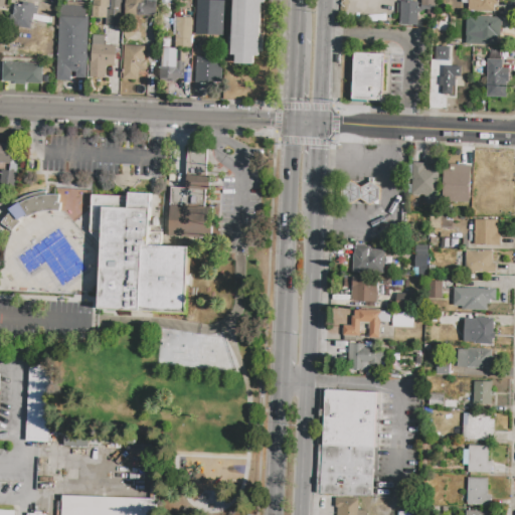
[(93,0),(110,0),(110,9),(122,10),(121,27),(107,27),(107,18),(93,18),(93,0)]
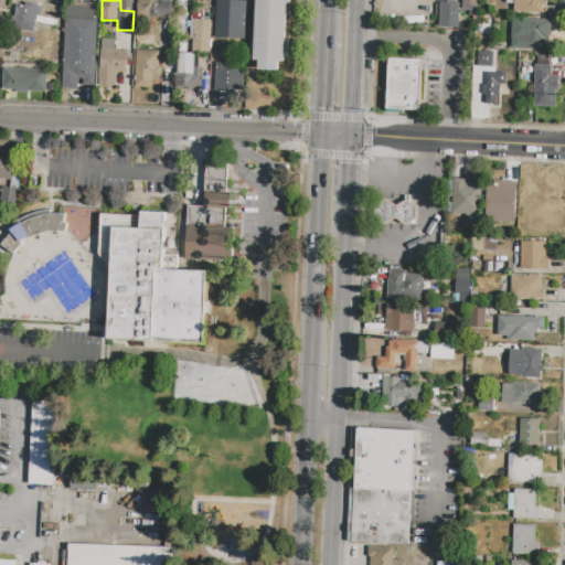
[(223,0),(246,0),(245,36),(223,35),(223,0)]
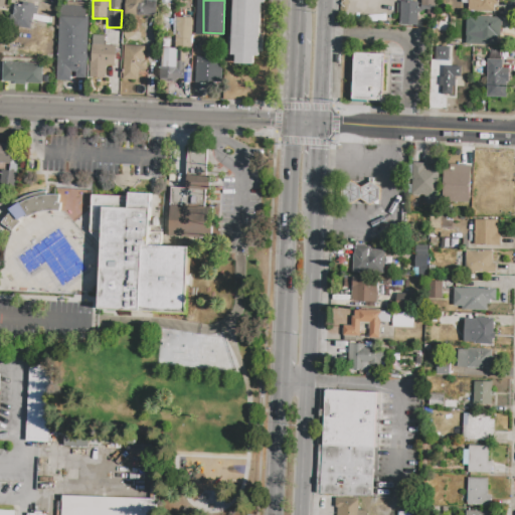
[(265,0),(265,3),(262,3),(260,37),(264,37),(263,51),(259,51),(259,57),(252,57),(252,65),(235,64),(235,55),(231,54),(232,0),(265,0)]
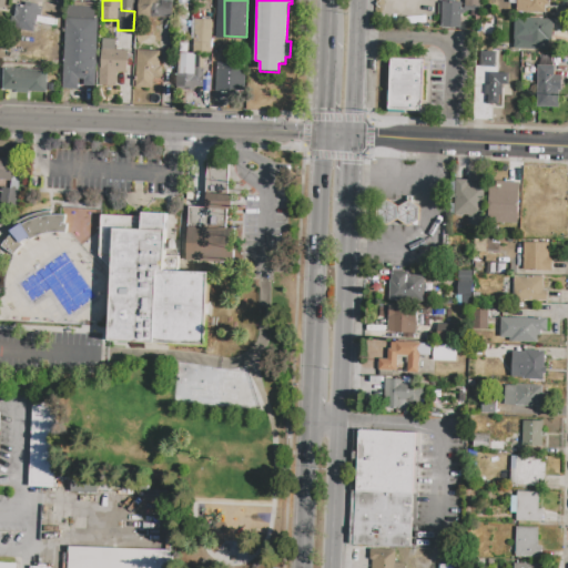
[(464,10),(464,0),(480,0),(480,11),(464,10)]
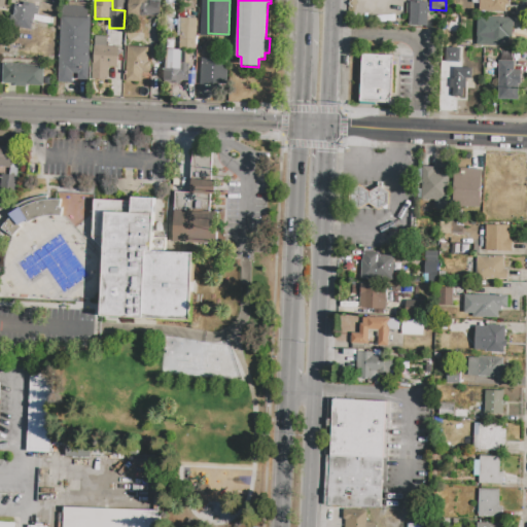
[(479,0),(508,0),(508,5),(505,5),(505,12),(479,11),(479,0)]
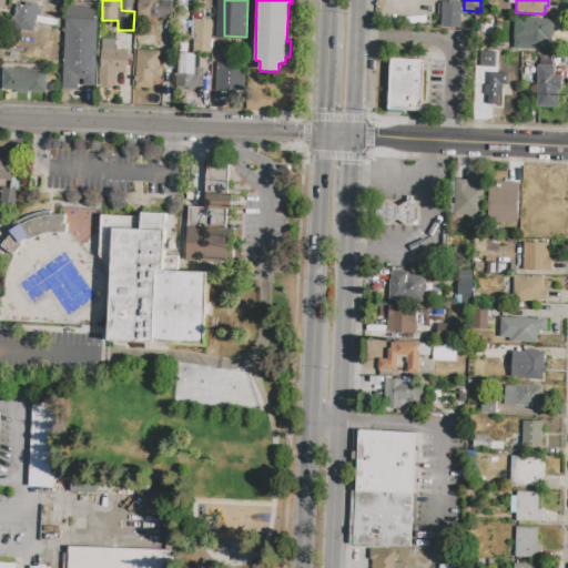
[(17,4),(19,4),(20,1),(39,4),(38,6),(43,7),(41,17),(37,17),(34,32),(10,29),(11,17),(14,17),(17,4)]
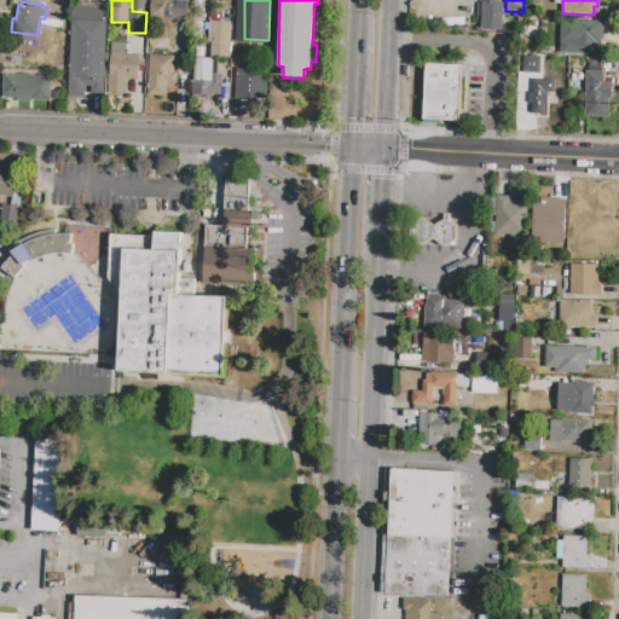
[(166,5),(175,5),(175,1),(189,3),(187,19),(166,18),(166,5)]
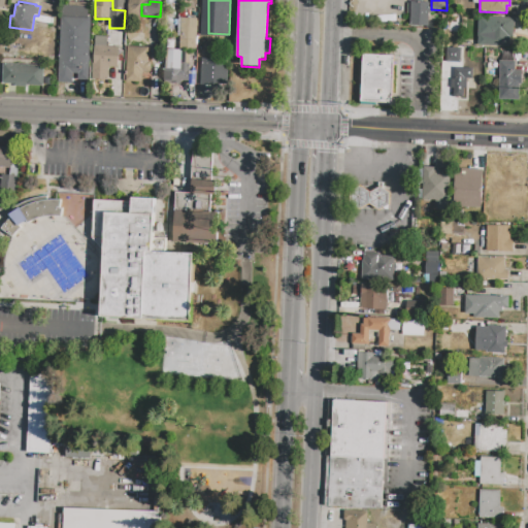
[(410,2),(429,3),(428,27),(409,26),(410,2)]
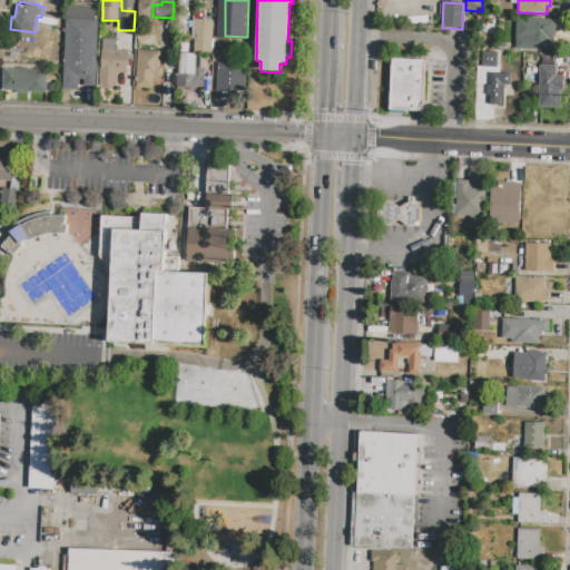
[(139,5),(151,6),(151,17),(139,17),(139,5)]
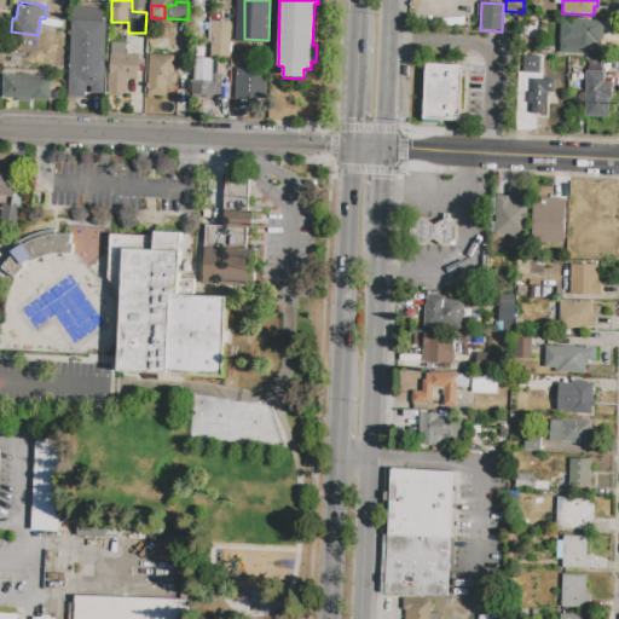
[(73,7),(105,9),(104,22),(108,22),(104,96),(91,94),(92,87),(85,86),(84,98),(68,97),(73,7)]
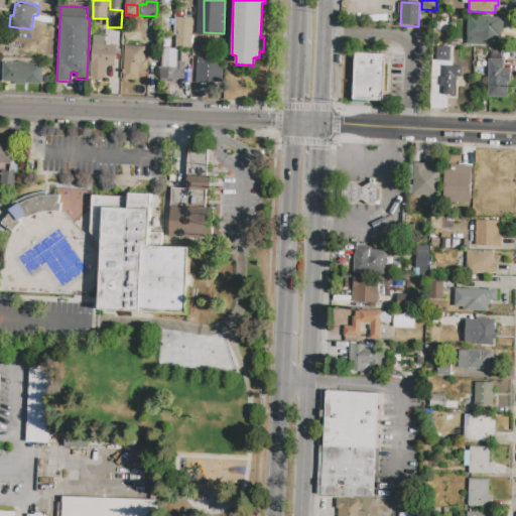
[(160,13),(169,13),(168,32),(160,32),(160,13)]
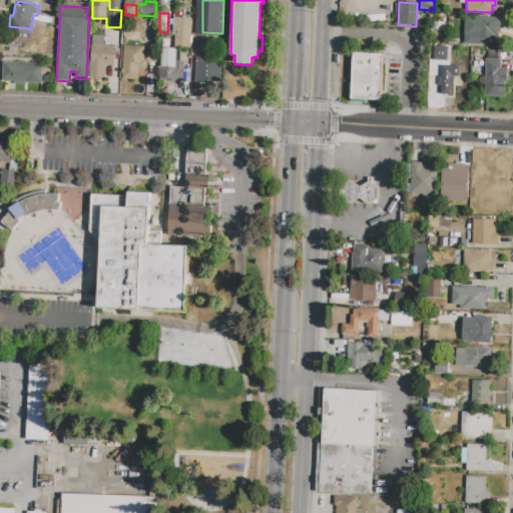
[(467,44),(468,33),(470,33),(471,17),(477,18),(477,17),(498,18),(497,38),(495,38),(495,46),(467,44)]
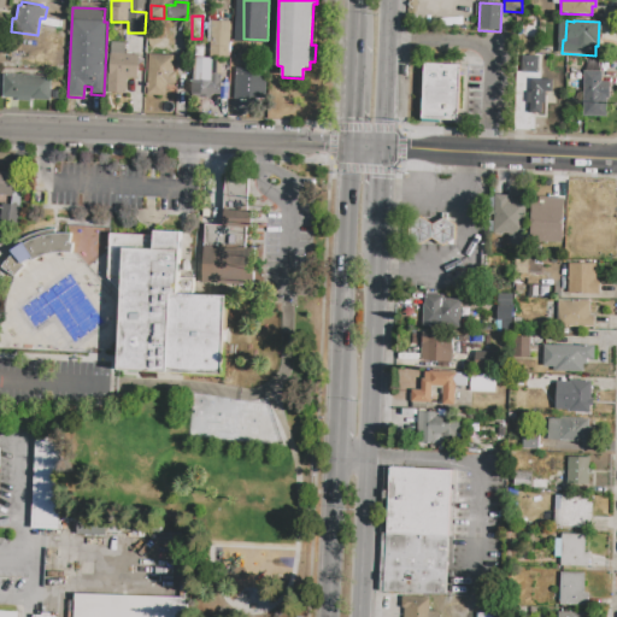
[(211,22),(230,23),(229,58),(210,57),(211,22)]
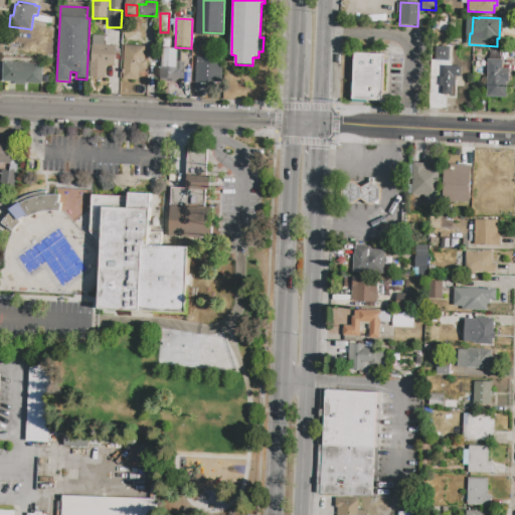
[(93,35),(105,35),(105,45),(116,46),(115,66),(106,65),(106,79),(90,78),(93,35)]
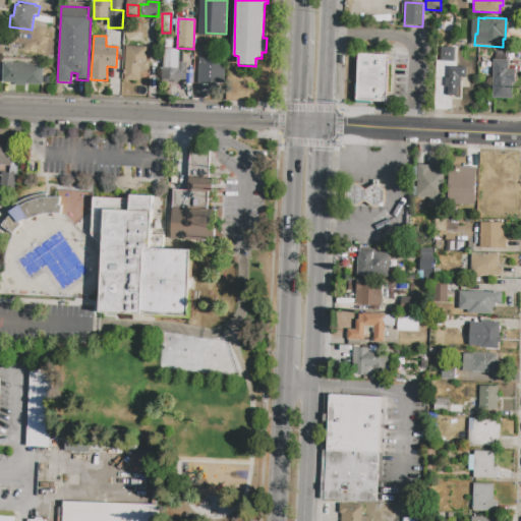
[(125,46),(148,47),(147,59),(150,60),(149,72),(140,71),(139,80),(124,79),(125,46)]
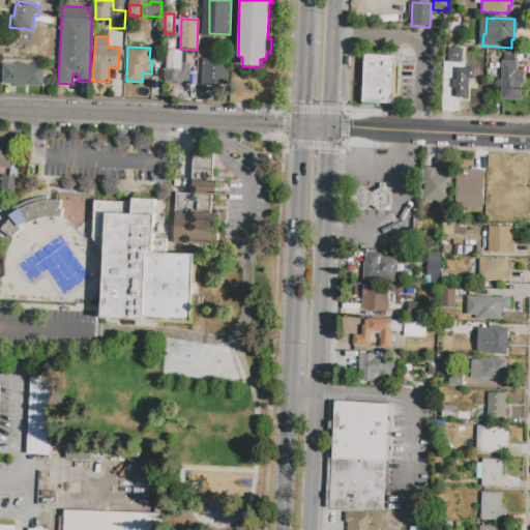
[(448,48),(462,49),(461,62),(448,61),(448,48)]
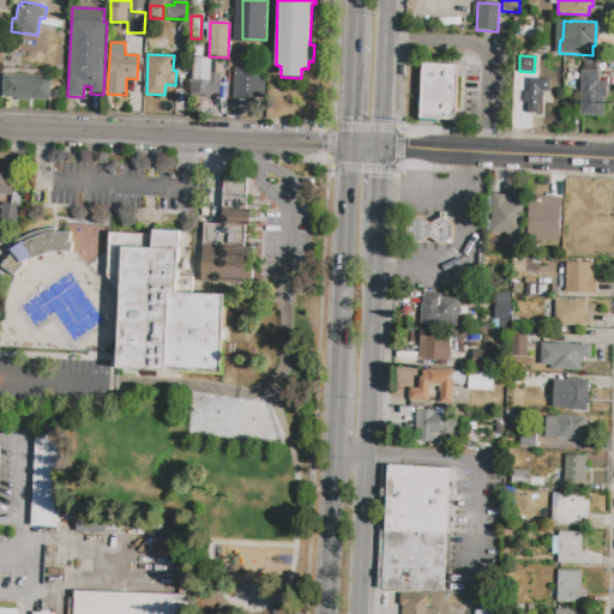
[(193,58),(222,59),(221,83),(228,83),(227,98),(218,98),(218,96),(211,95),(210,100),(192,98),(193,58)]
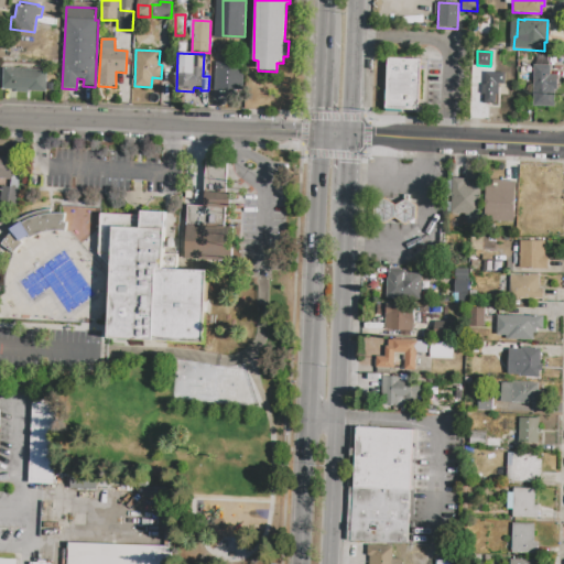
[(388,58),(421,61),(418,110),(384,108),(388,58)]
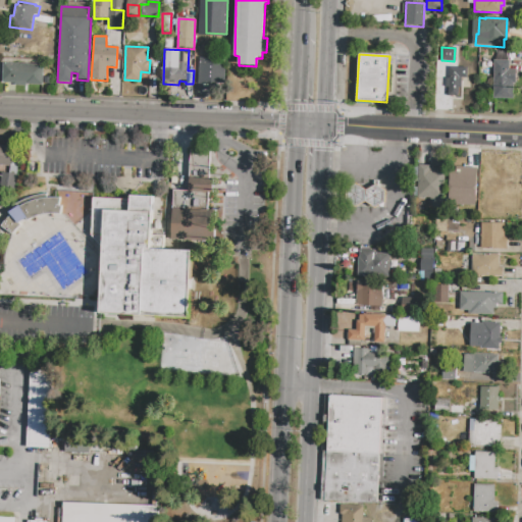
[(199,57),(225,58),(224,85),(199,84),(199,57)]
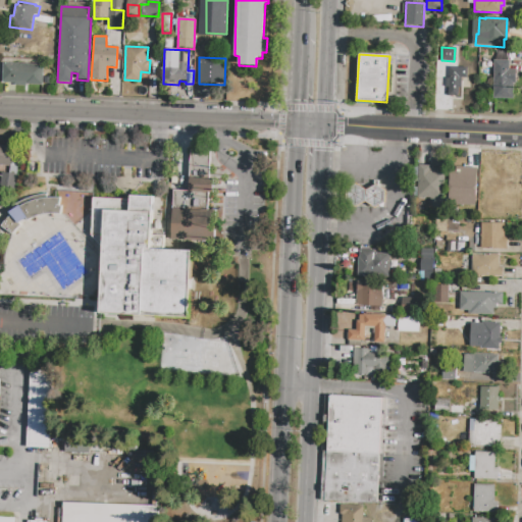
[(493,98),(494,61),(509,61),(509,69),(516,70),(516,83),(513,83),(513,99),(493,98)]
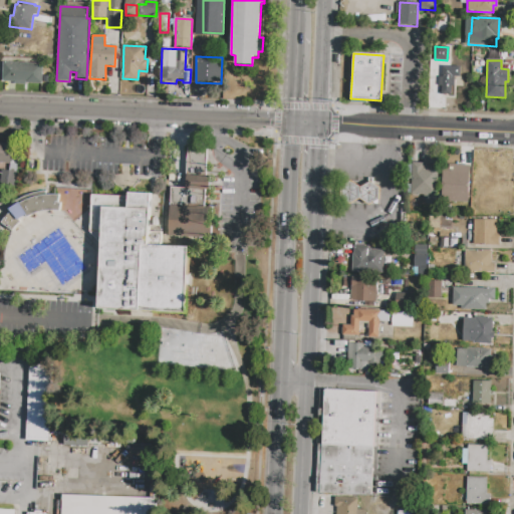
[(436,61),(443,61),(443,67),(460,67),(460,76),(455,76),(455,85),(452,85),(452,94),(442,93),(442,86),(438,85),(439,70),(436,70),(436,61)]
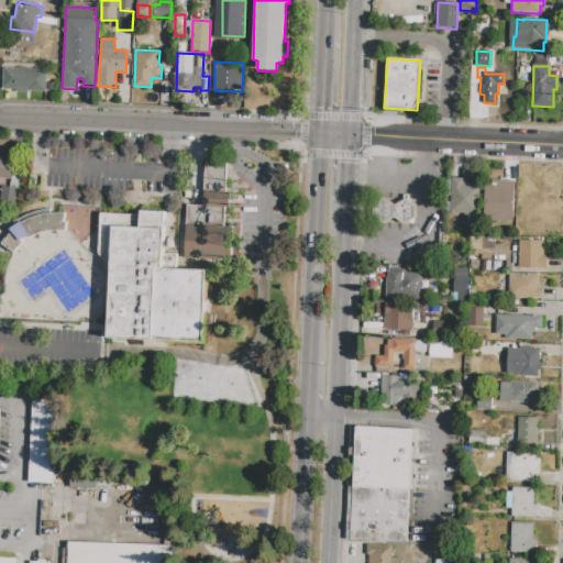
[(3,68),(46,70),(45,92),(29,91),(29,94),(14,92),(14,89),(2,88),(3,68)]
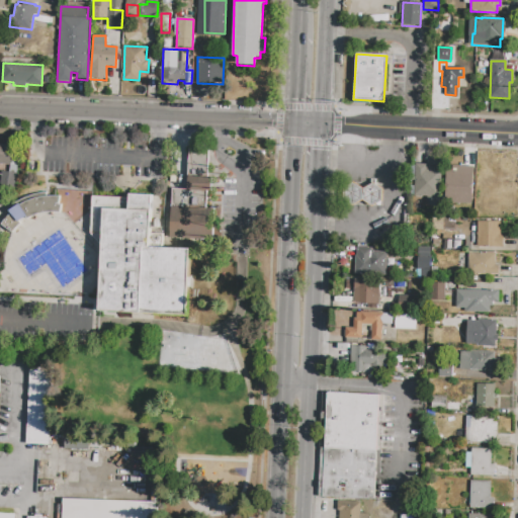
[(0,144),(20,147),(14,188),(0,186),(0,178),(1,171),(8,172),(9,165),(0,163),(0,144)]
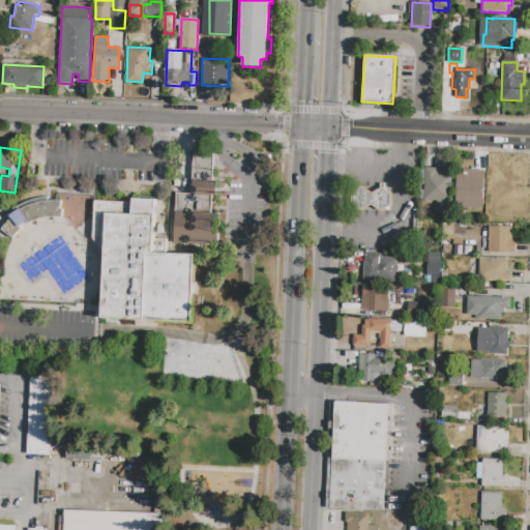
[(192,180),(194,152),(213,153),(212,181),(192,180)]
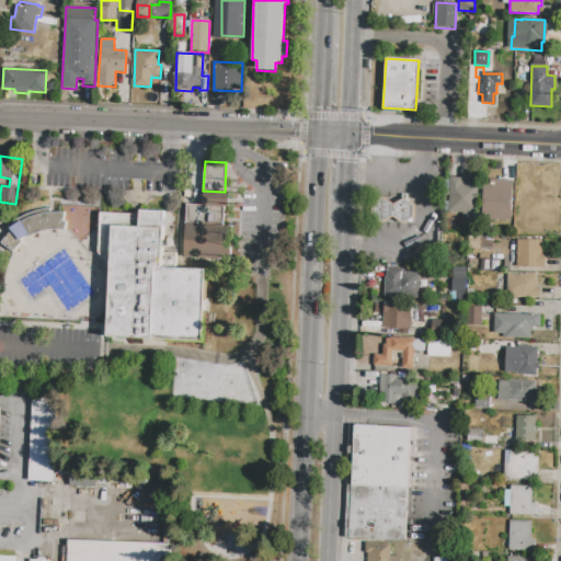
[(484,185),(491,185),(491,183),(501,183),(501,165),(514,167),(514,178),(510,178),(508,215),(483,214),(484,185)]
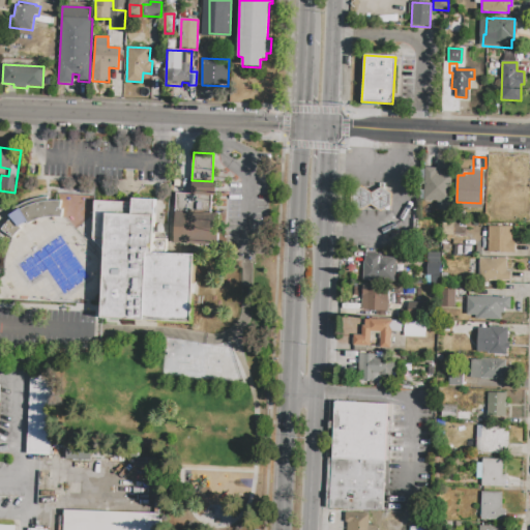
[(425,168),(437,168),(437,172),(444,172),(444,175),(452,175),(450,211),(438,211),(439,206),(436,206),(436,201),(423,200),(425,168)]
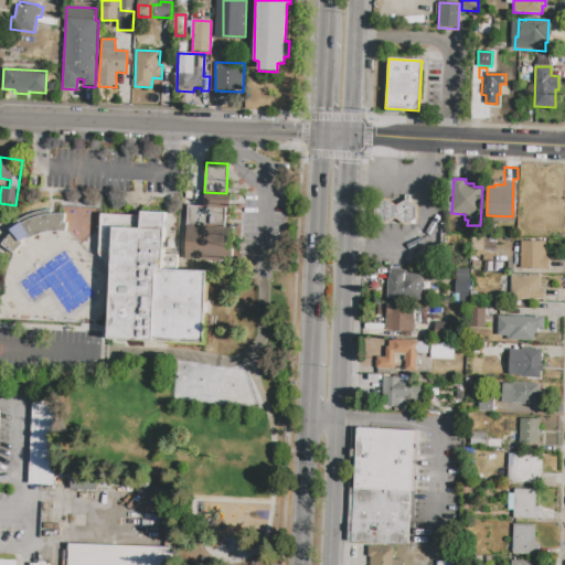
[(525,183),(536,183),(536,190),(546,190),(546,192),(556,193),(556,204),(547,203),(547,210),(539,209),(539,203),(524,202),(525,183)]
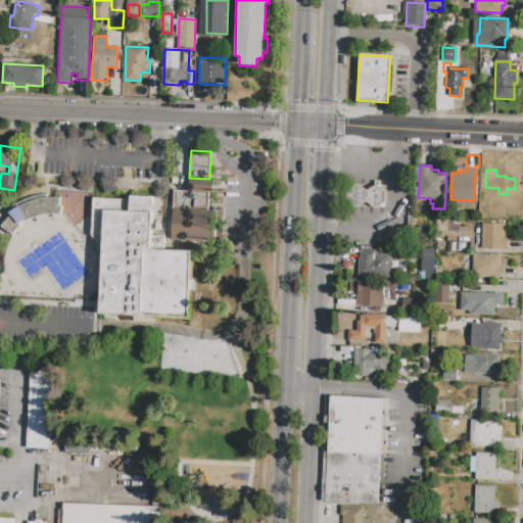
[(209,192),(189,191),(189,178),(209,179),(215,179),(214,193),(209,192)]
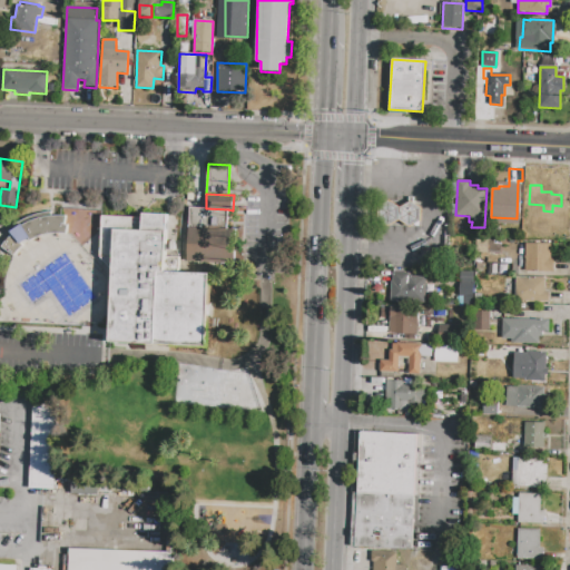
[(377,207),(389,200),(400,208),(400,220),(389,226),(377,220),(377,207)]
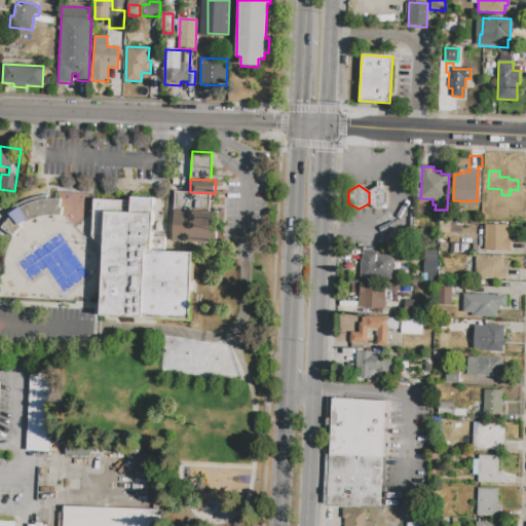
[(369,192),(380,185),(390,192),(389,204),(379,209),(369,203),(369,192)]
